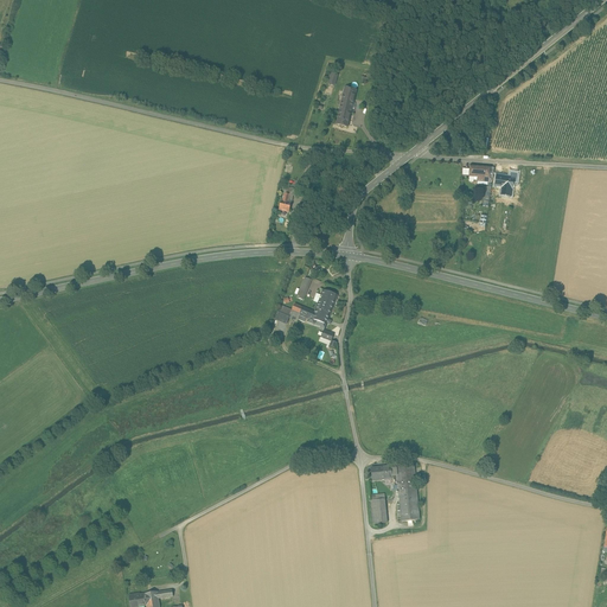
[(336,81),(328,78),(325,93),(331,95),(336,81)]
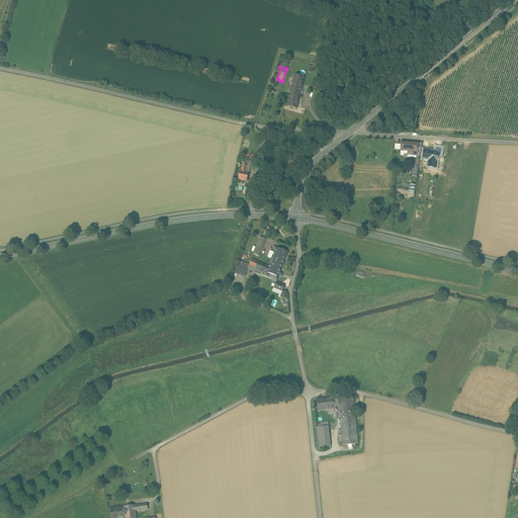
[(305,77),(294,74),(289,94),(299,97),(305,77)]
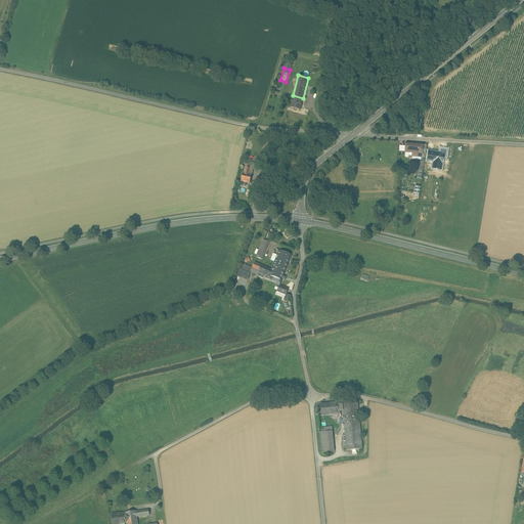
[(293,95),(291,107),(300,111),(303,98),(293,95)]
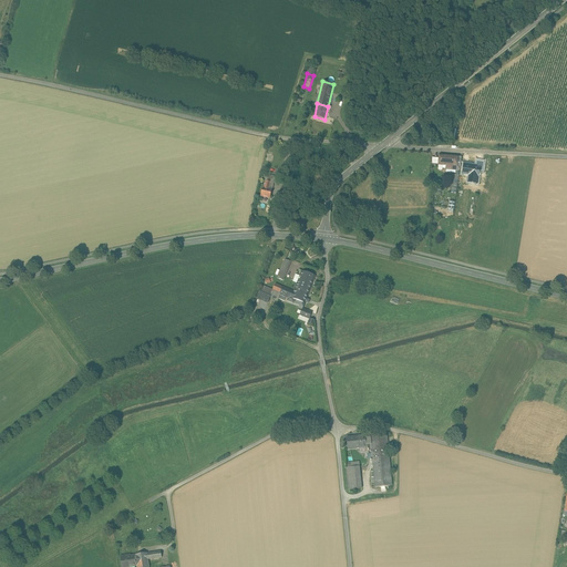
[(459,156),(439,155),(439,165),(446,165),(453,166),(457,166),(459,156)]
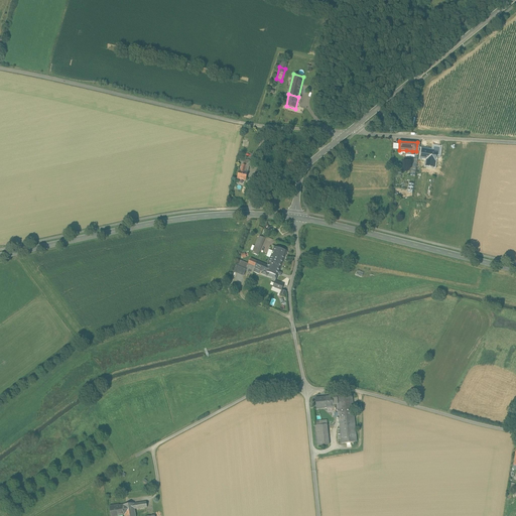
[(433,151),(422,150),(421,158),(431,160),(433,151)]
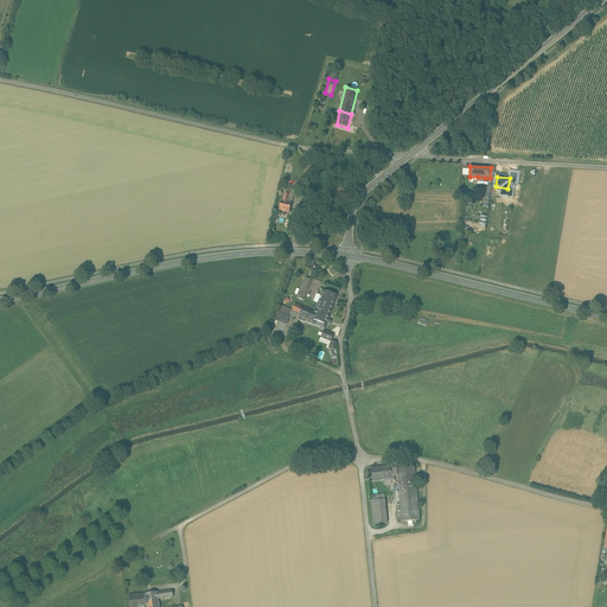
[(289,195),(285,195),(283,202),(281,200),(279,210),(289,212),(292,203),(288,203),(289,195)]
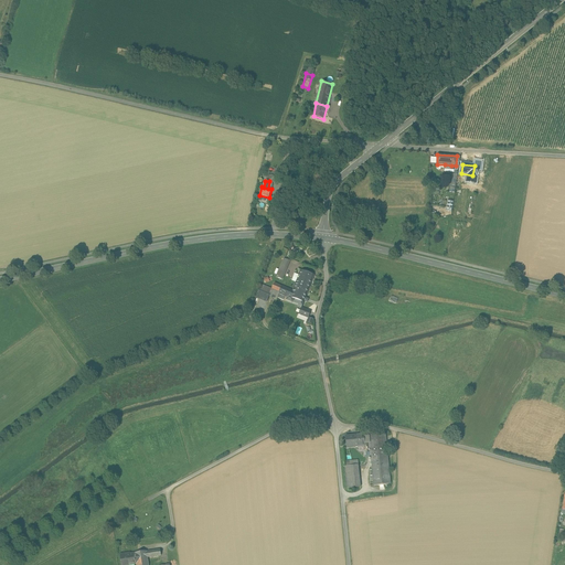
[(285,259),(277,277),(283,279),(289,262),(285,259)]
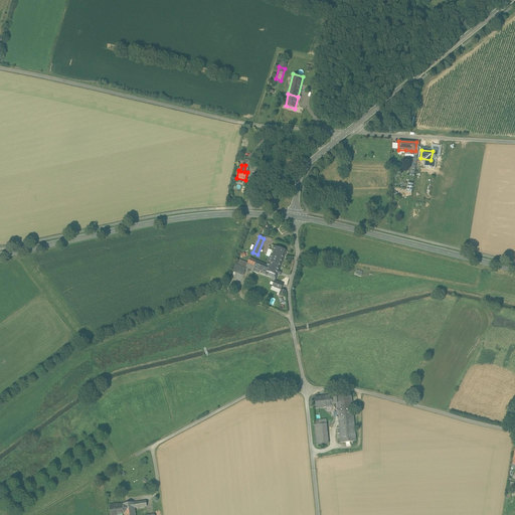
[(287,250),(275,246),(267,266),(265,271),(277,276),(287,250)]
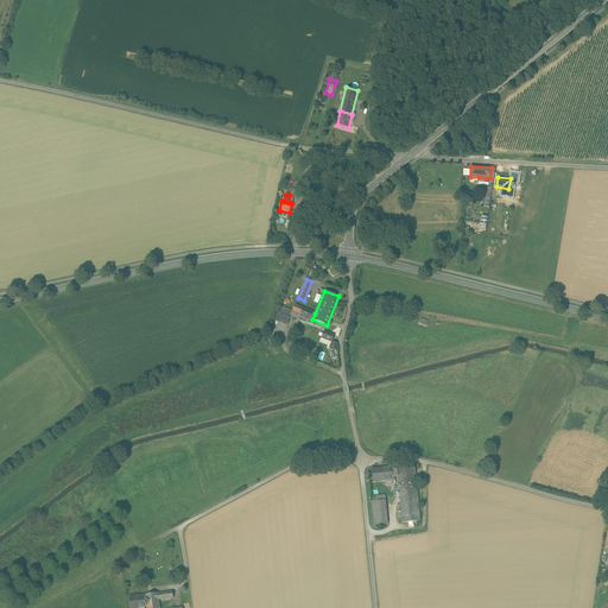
[(315,314),(296,305),(291,315),(297,317),(298,314),(312,320),(315,314)]
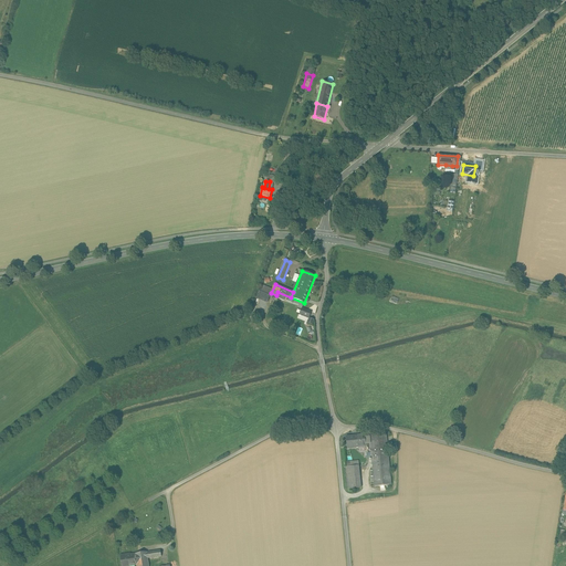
[(312,312),(302,308),(300,314),(308,318),(312,312)]
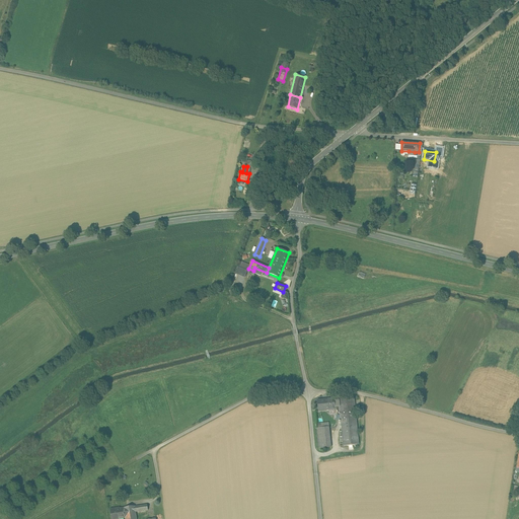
[(327,399),(317,401),(318,410),(325,409),(325,411),(335,410),(336,410),(335,401),(335,398),(327,399)]
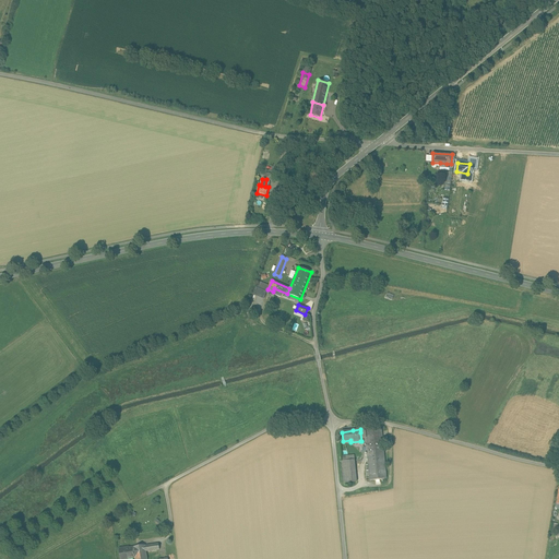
[(381,429),(365,430),(367,448),(370,480),(387,478),(381,429)]
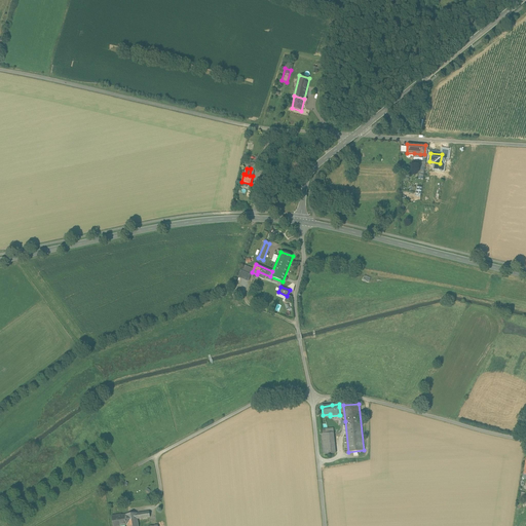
[(334,433),(322,435),(324,455),(336,453),(334,433)]
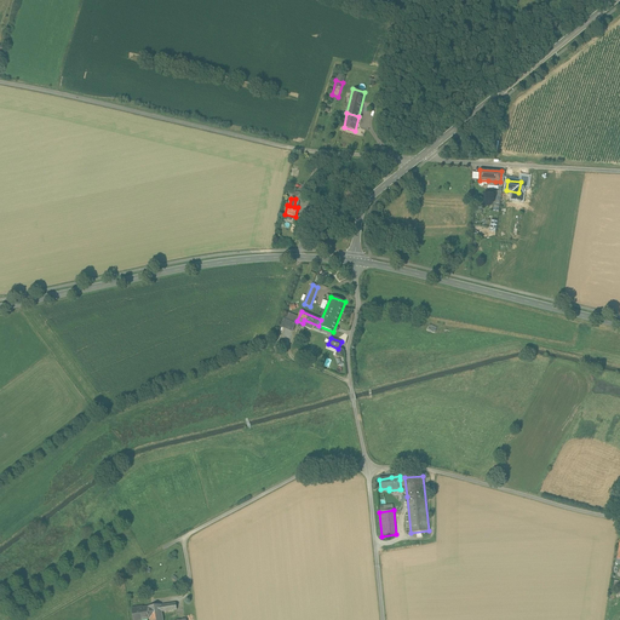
[(161,606),(148,607),(149,619),(150,619),(162,618),(162,612),(177,609),(176,603),(161,606)]
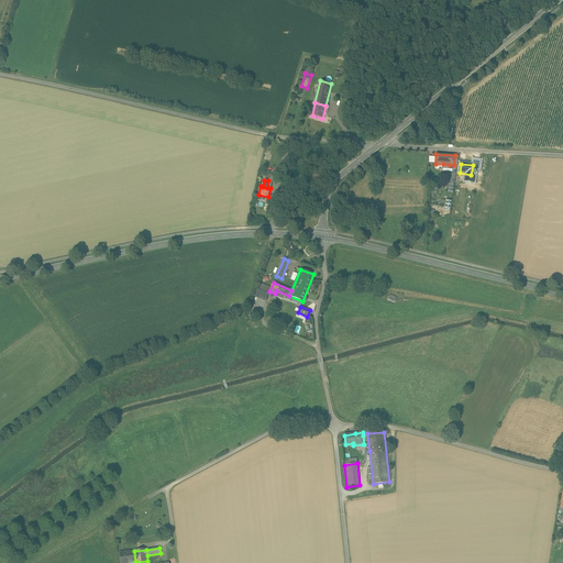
[(134,552),(128,553),(127,551),(120,552),(121,562),(128,562),(129,562),(135,562),(134,552)]
